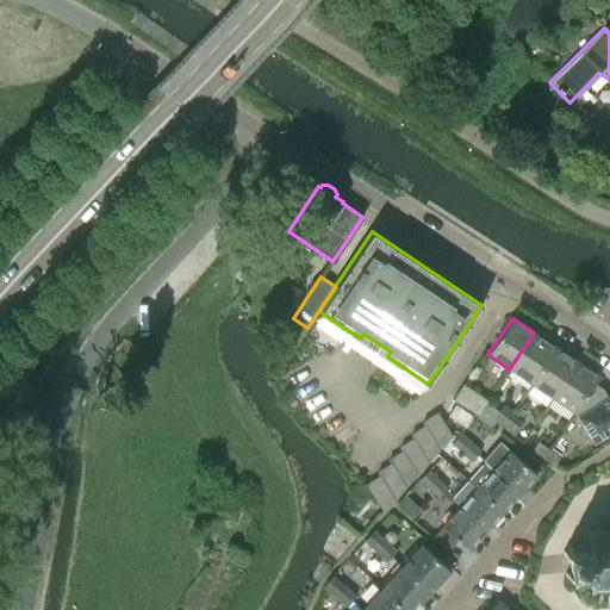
[(509,369),(530,384),(555,347),(534,332),(509,369)]
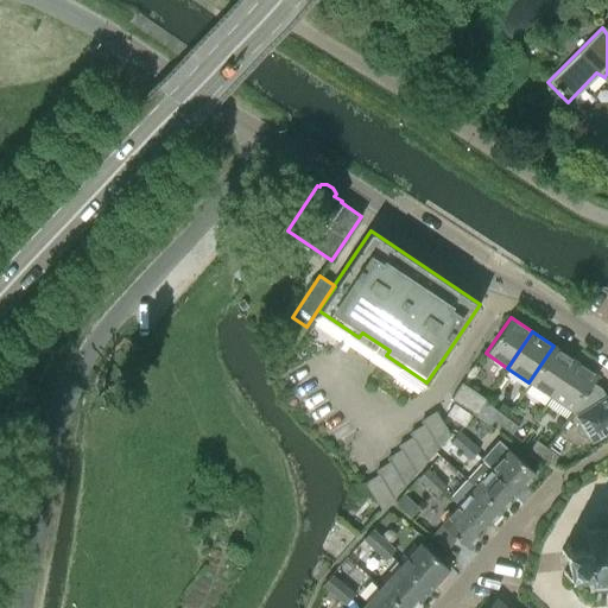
[(529,382),(550,397),(575,360),(553,346),(529,382)]
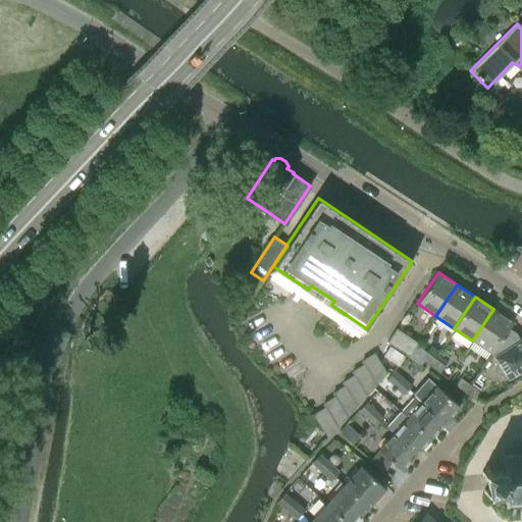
[(472,341),(491,354),(509,328),(513,322),(493,309),(472,341)]
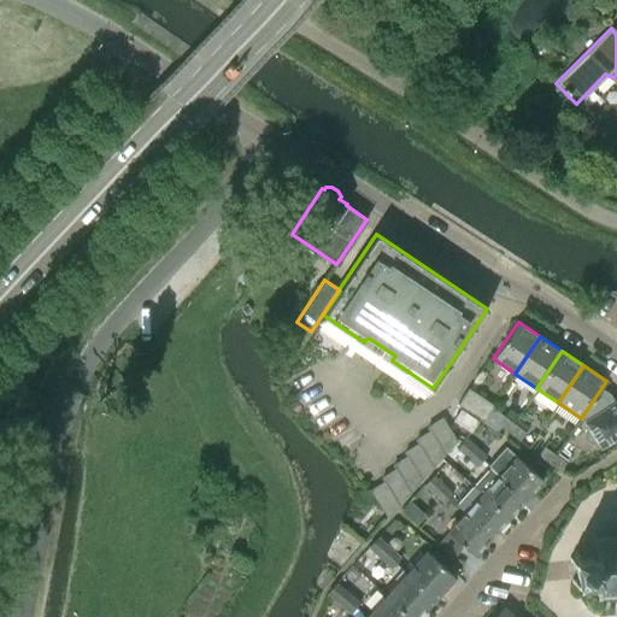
[(494,405),(468,388),(458,404),(483,421),(491,410),(492,407),(494,405)]
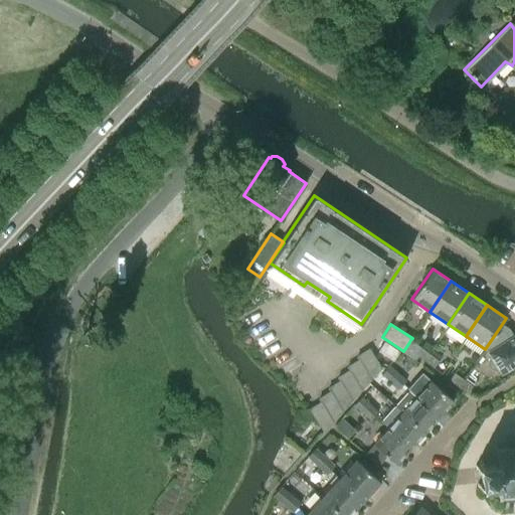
[(509,330),(502,324),(485,349),(490,351),(488,353),(491,357),(489,360),(488,363),(488,366),(490,369),(493,370),(496,371),(499,370),(502,374),(514,365),(514,335),(513,337),(509,330)]
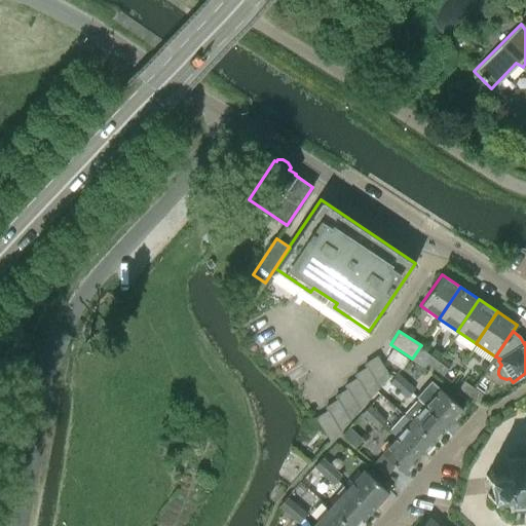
[(418,349),(412,359),(424,368),(426,364),(433,368),(438,361),(419,347),(418,349)]
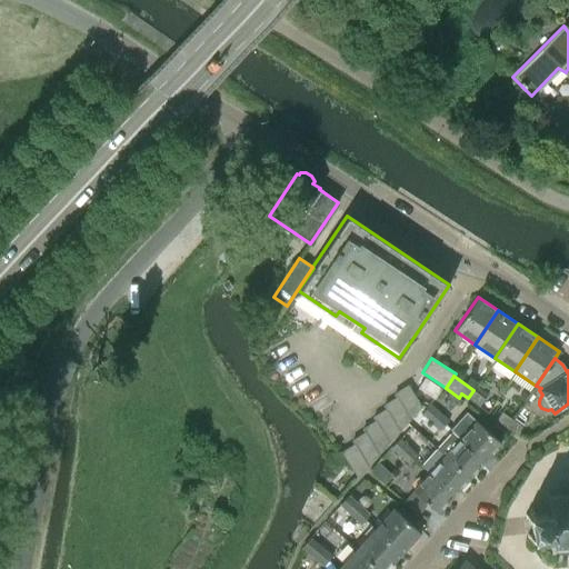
[(425,377),(422,380),(418,388),(435,398),(441,388),(425,377)]
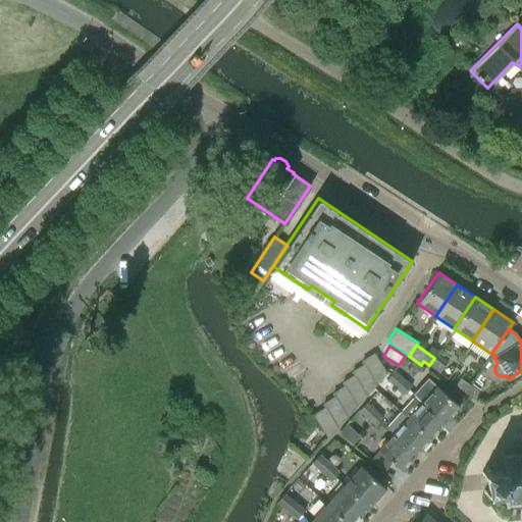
[(364,364),(376,383),(386,373),(373,353),(362,361),(364,364)]
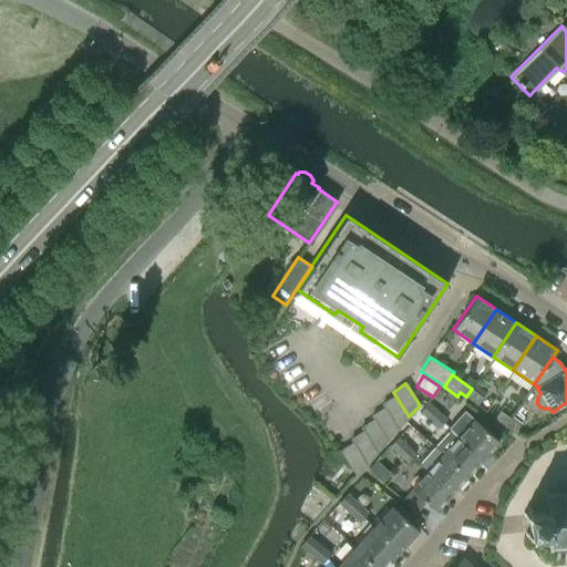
[(472,389),(466,397),(477,405),(483,397),(472,389)]
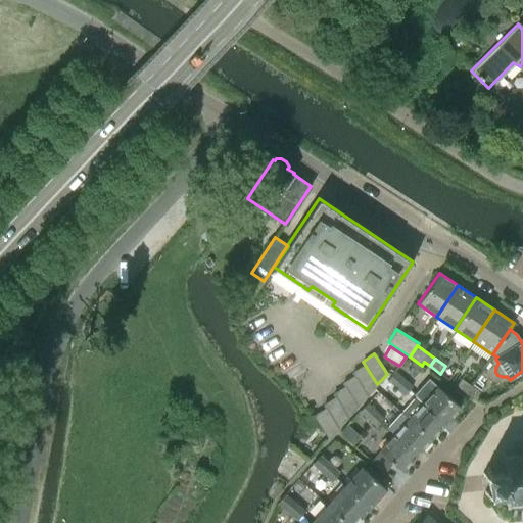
[(352,372),(354,376),(368,395),(377,384),(365,365),(352,372)]
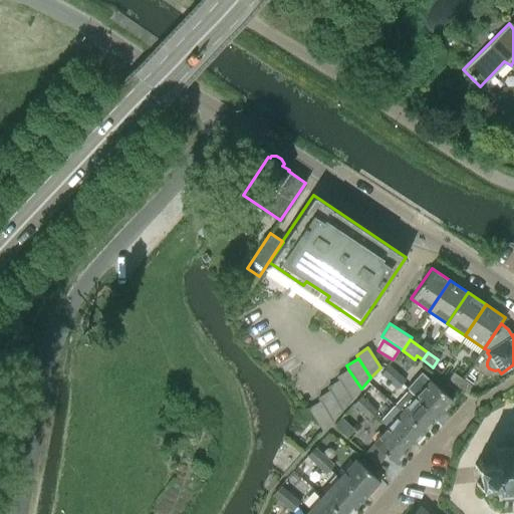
[(389,365),(381,373),(390,381),(397,373),(389,365)]
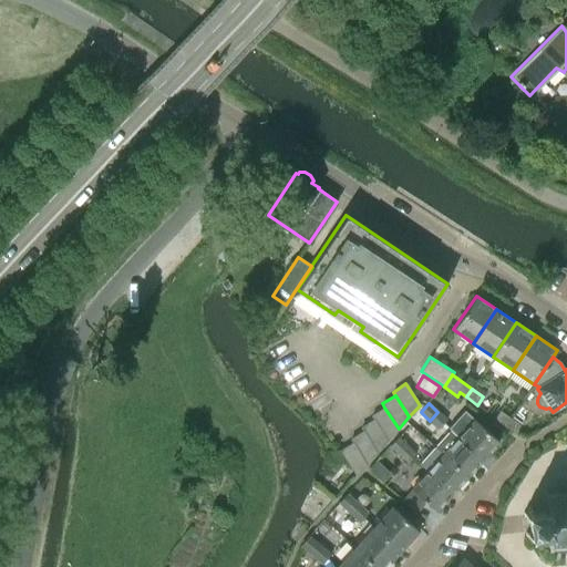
[(388,440),(399,429),(384,408),(372,415),(374,419),(388,440)]
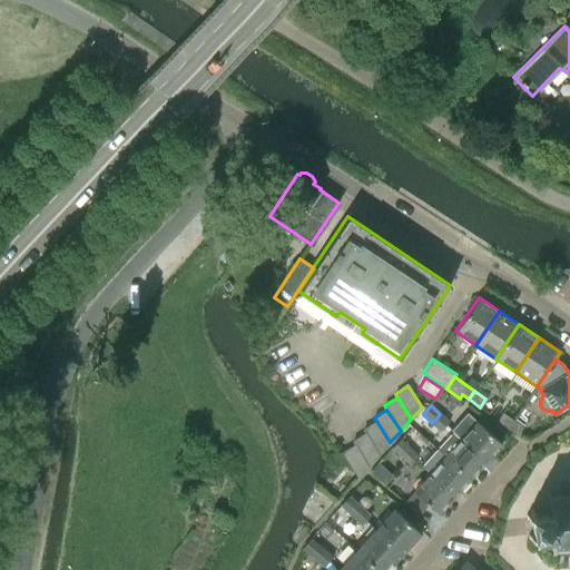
[(494,419),(508,429),(513,421),(500,411),(494,419)]
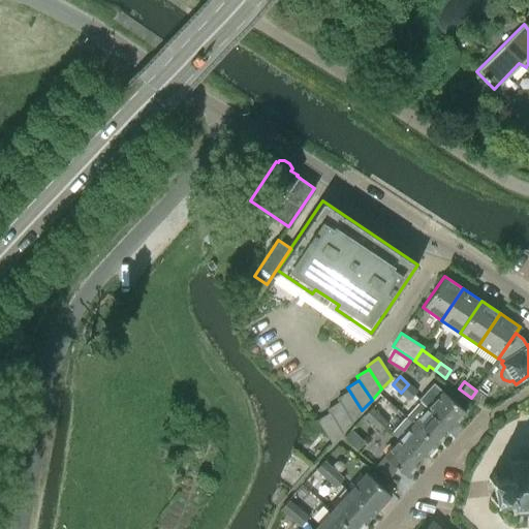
[(452,429),(466,412),(433,383),(418,399),(422,401),(421,402),(452,429)]
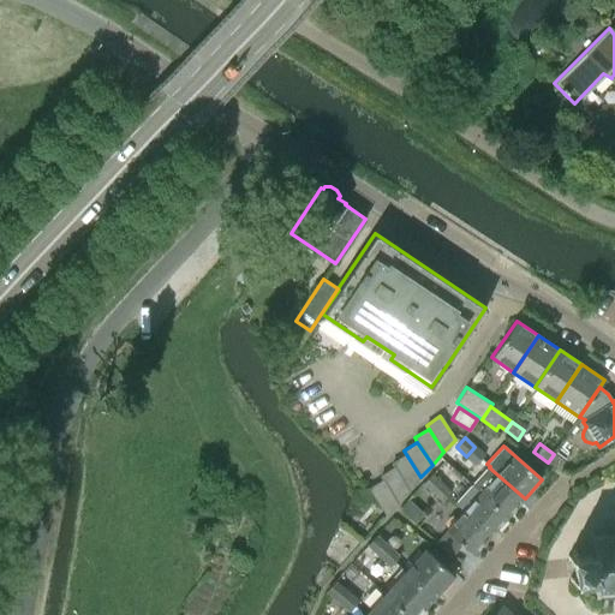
[(475,447),(466,457),(477,465),(485,455),(475,447)]
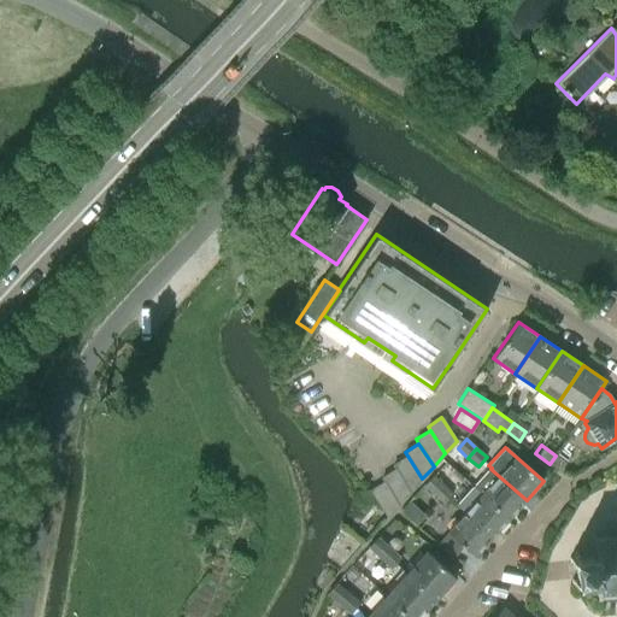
[(393,464),(395,469),(411,492),(422,479),(407,456),(393,464)]
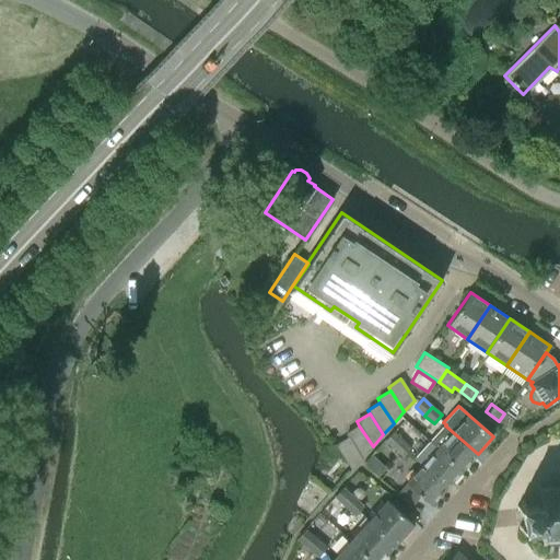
[(504,413),(499,421),(505,426),(511,419),(504,413)]
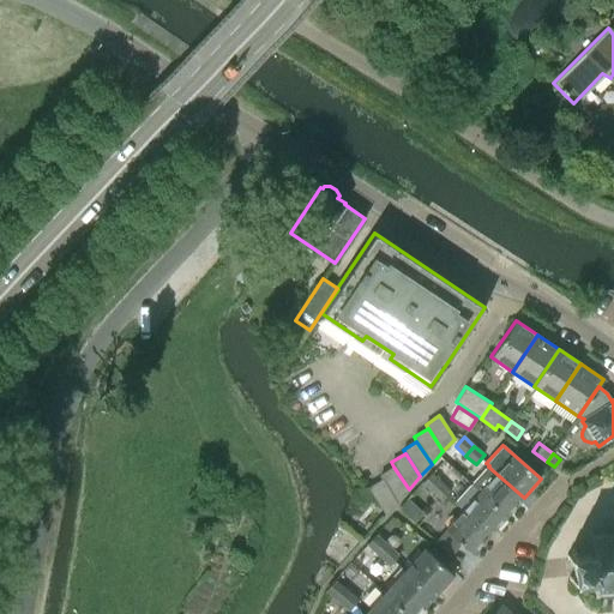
[(383,479),(397,501),(409,489),(393,467),(380,475),(383,479)]
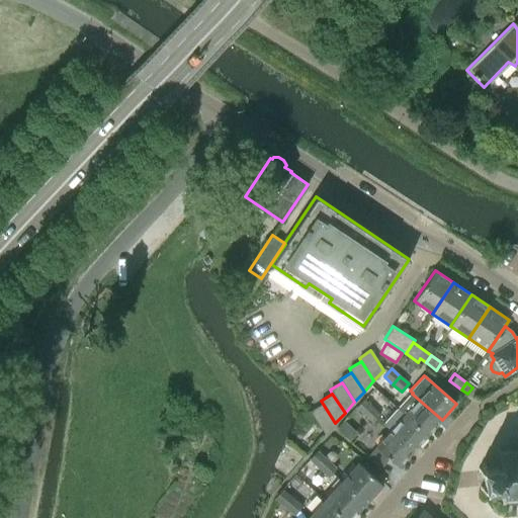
[(428,435),(442,420),(412,394),(398,409),(403,414),(428,435)]
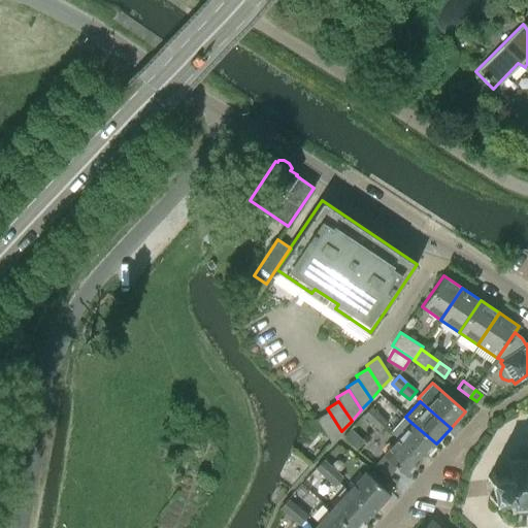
[(371,423),(380,414),(371,405),(362,416),(371,423)]
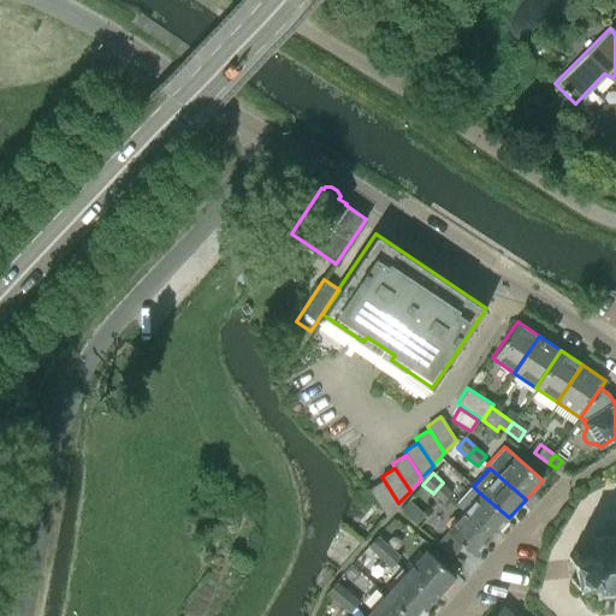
[(386,515),(388,515),(398,503),(384,480),(371,489),(386,515)]
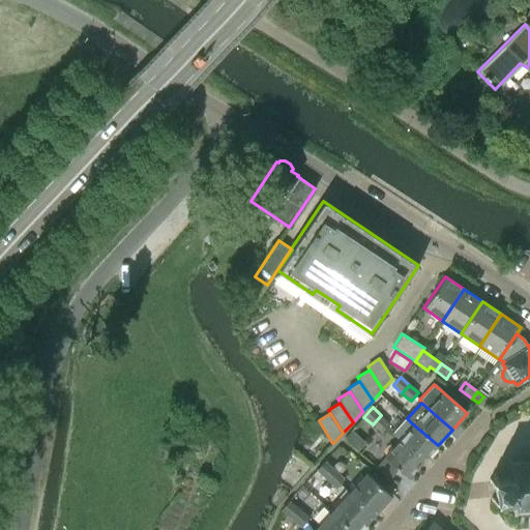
[(373,424),(381,433),(389,423),(381,415),(373,424)]
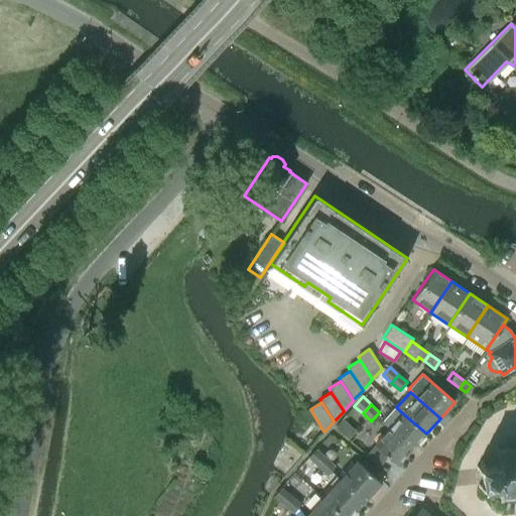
[(426,433),(401,412),(396,407),(382,423),(389,429),(389,428),(412,449),(426,433)]
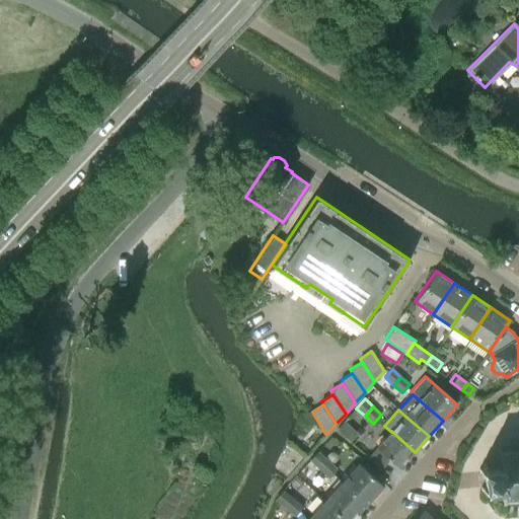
[(341,431),(357,443),(364,435),(347,422),(341,431)]
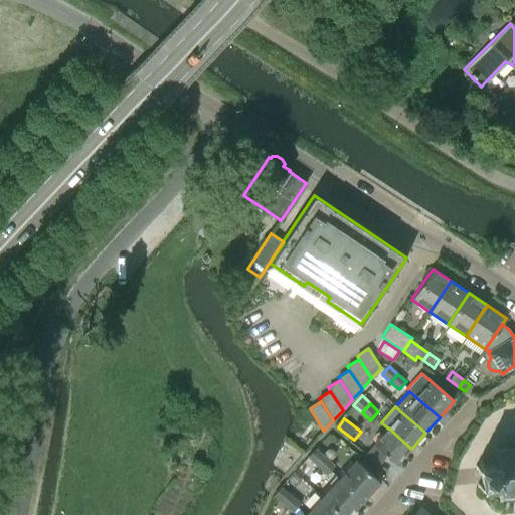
[(373,445),(396,465),(411,449),(388,427),(388,428),(373,445)]
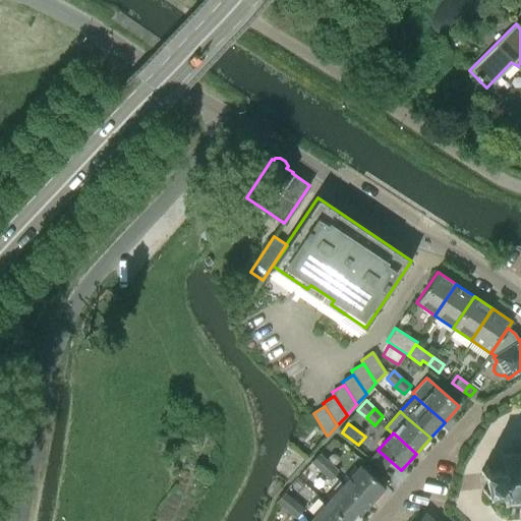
[(520,450),(520,454),(503,455),(502,452),(500,452),(501,469),(487,470),(487,466),(484,466),(484,470),(481,470),(481,473),(484,473),(485,488),(482,489),(482,493),(486,493),(486,497),(489,497),(489,493),(503,491),(504,507),(506,507),(506,503),(520,502),(520,450)]
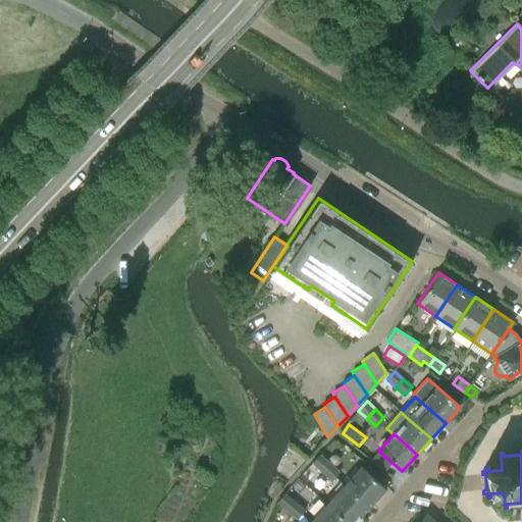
[(311,464),(321,473),(330,463),(320,454),(311,464)]
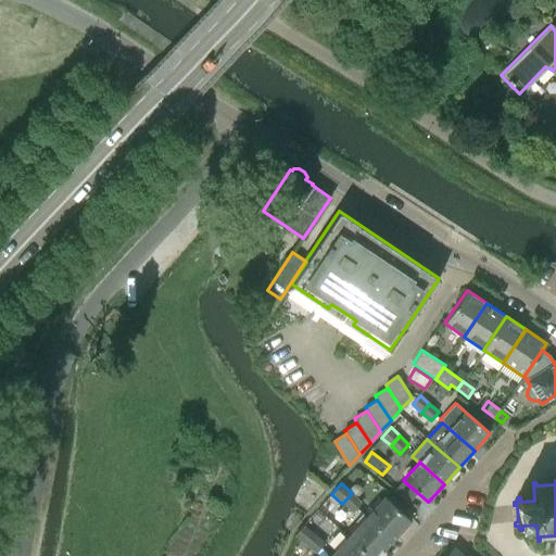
[(362,502),(352,493),(342,504),(352,513),(362,502)]
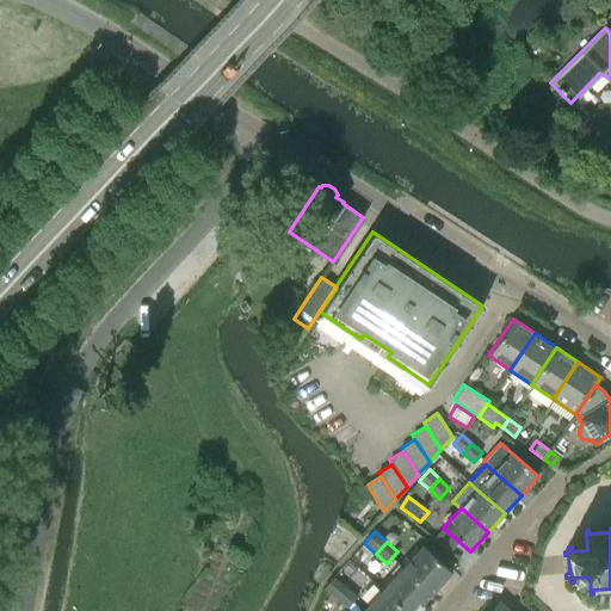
[(402,569),(431,596),(451,573),(423,548),(402,569)]
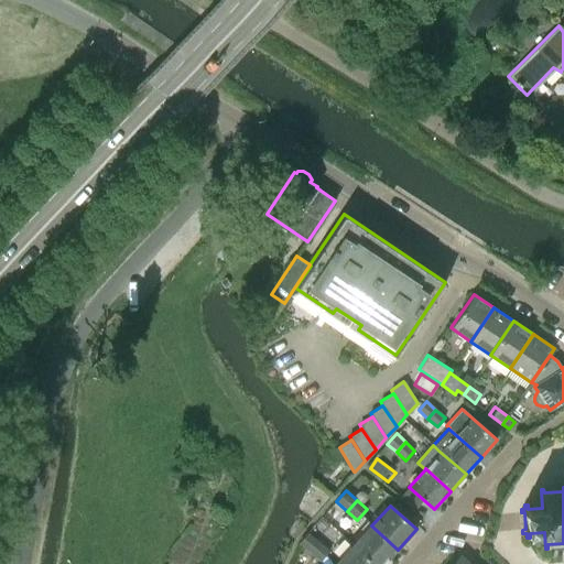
[(371,525),(354,545),(373,563),(383,563),(398,550),(371,525)]
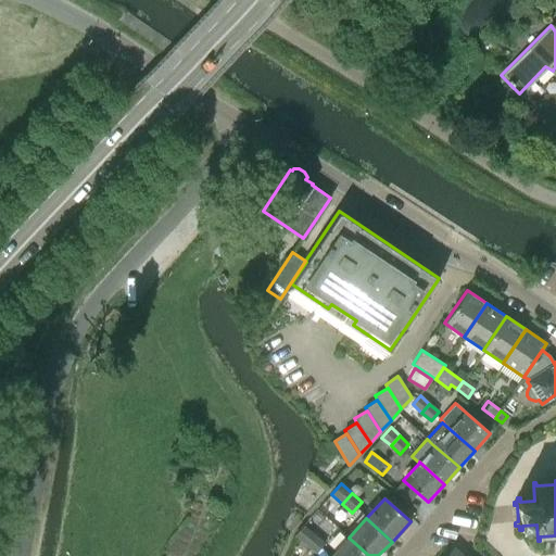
[(294,535),(306,544),(315,533),(304,525),(294,535)]
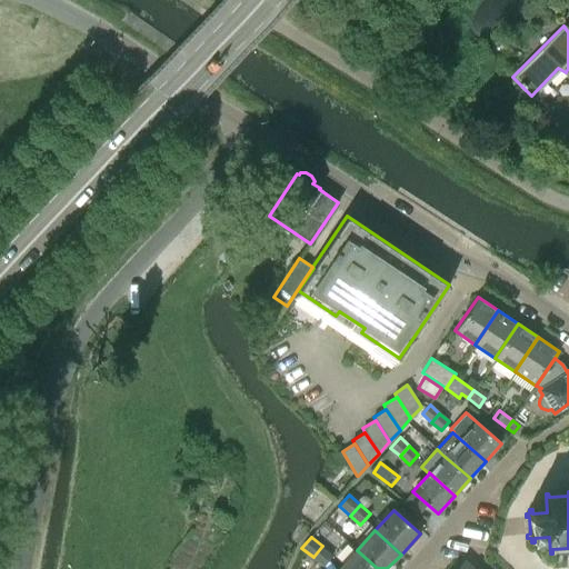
[(332,555),(322,546),(313,557),(323,566),(332,555)]
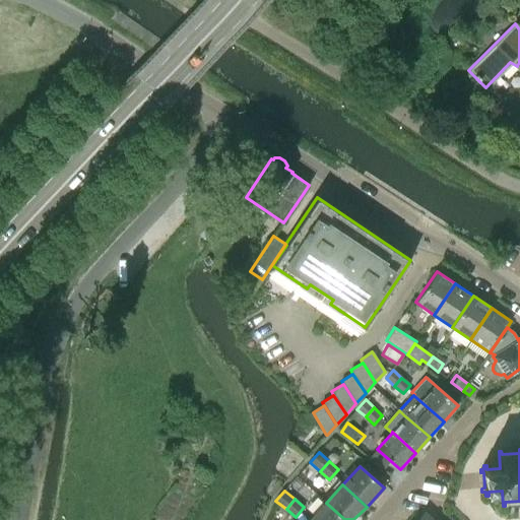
[(344,519),(326,503),(310,519),(344,519)]
